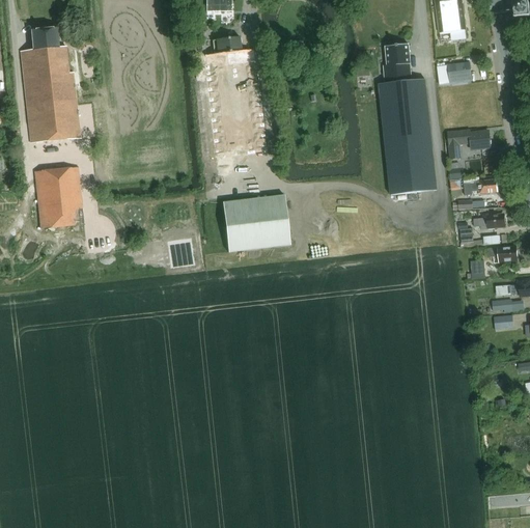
[(463,12),(464,11),(464,6),(462,6),(461,0),(434,0),(439,30),(465,27),(463,12)]
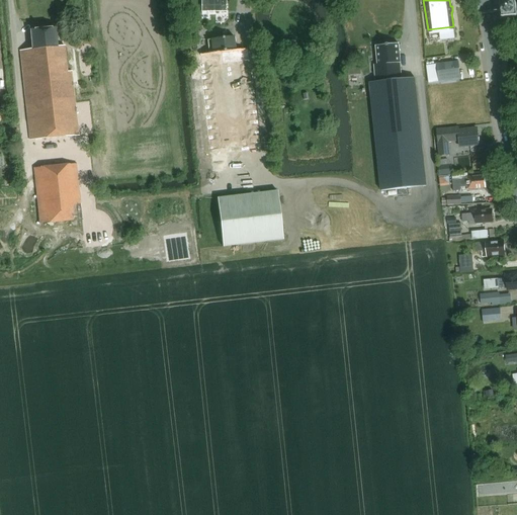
[(508,1),(501,2),(503,16),(510,16),(516,14),(515,0),(508,1)]
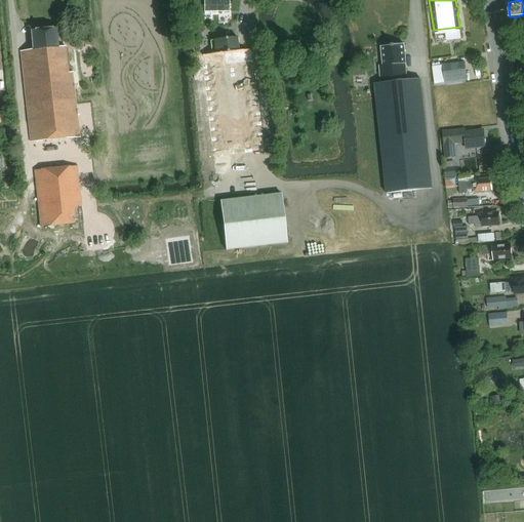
[(76,133),(77,141),(79,155),(89,154),(87,134),(79,135),(72,70),(67,70),(64,43),(56,44),(54,26),(29,28),(31,47),(18,48),(29,139),(76,133)]
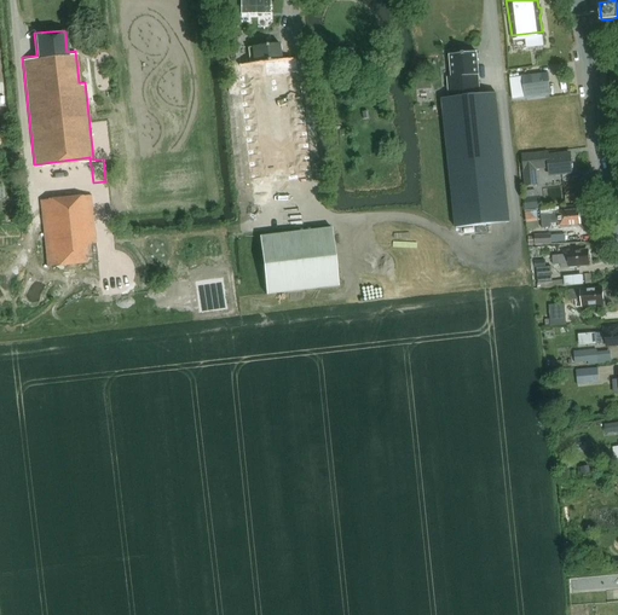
[(247,62),(237,63),(295,57),(295,56),(279,58),(277,41),(246,45),(247,62)]
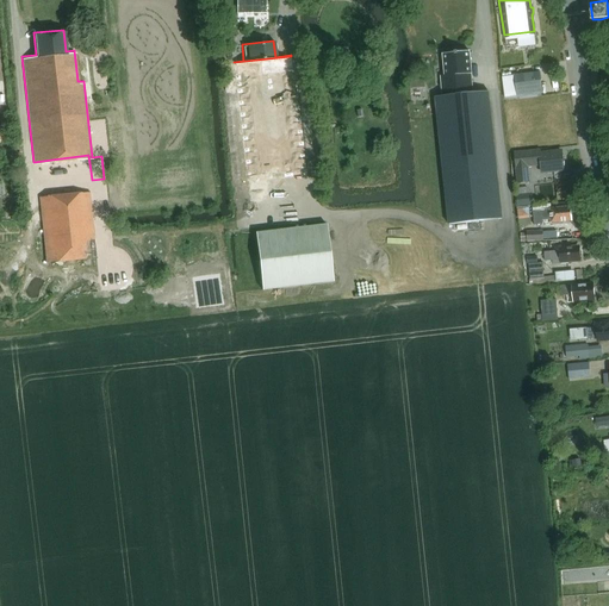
[(440,74),(442,95),(472,92),(470,72),(467,49),(442,52),(443,74),(440,74)]
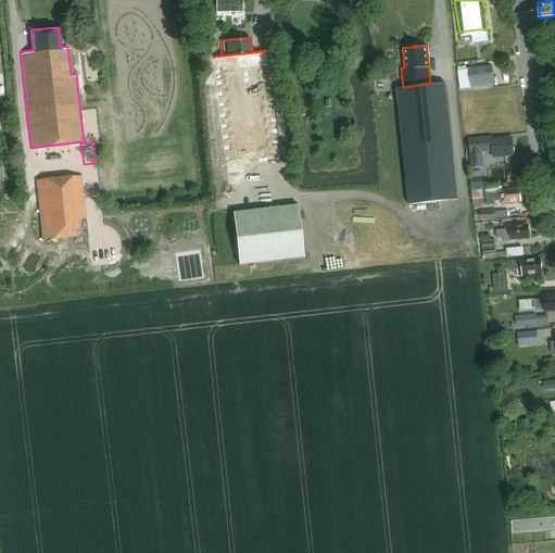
[(224,156),(226,155),(276,150),(267,65),(265,51),(213,57),(214,63),(214,67),(224,156)]
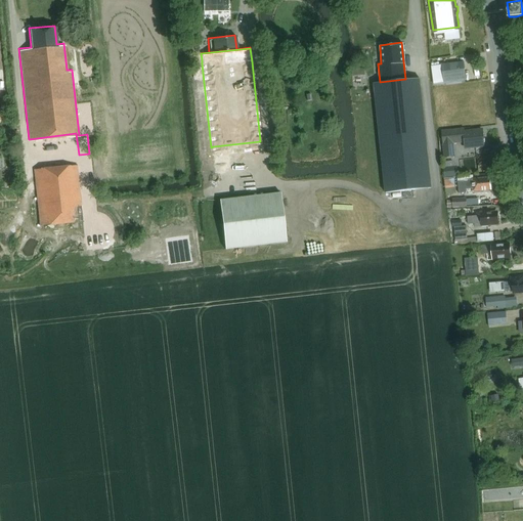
[(464,59),(440,62),(442,79),(466,77),(464,59)]
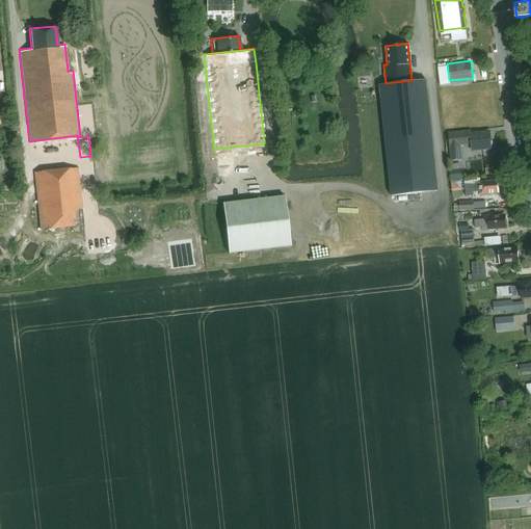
[(449,80),(447,63),(437,64),(440,81),(449,80)]
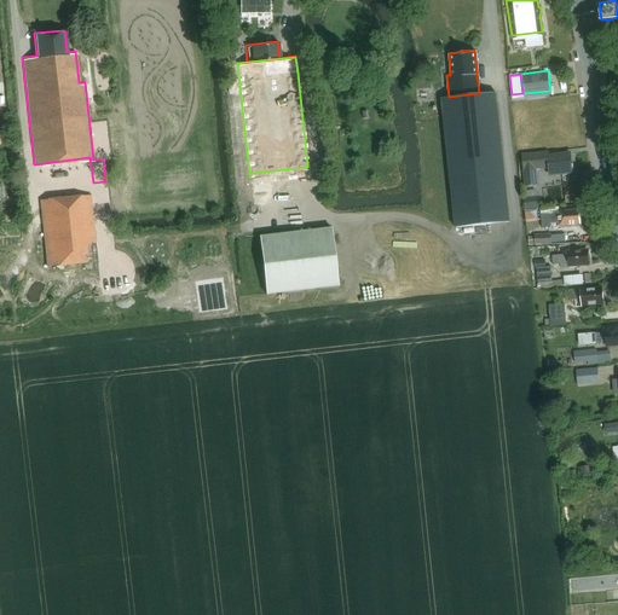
[(455,225),(508,219),(495,91),(479,93),(449,97),(442,97),(455,225)]
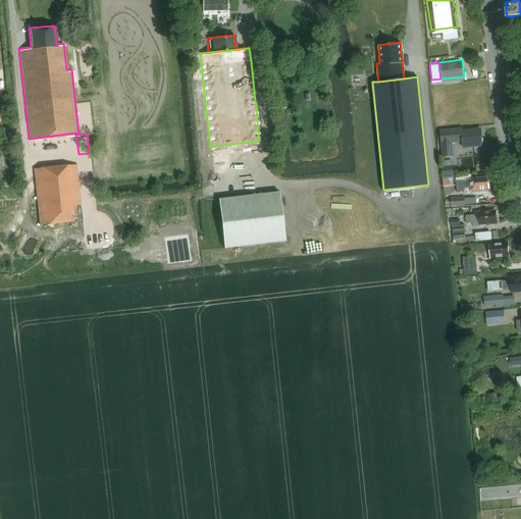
[(462,128),(462,126),(448,127),(450,140),(461,139),(462,145),(481,143),(481,142),(483,141),(482,136),(480,135),(480,126),(462,128)]
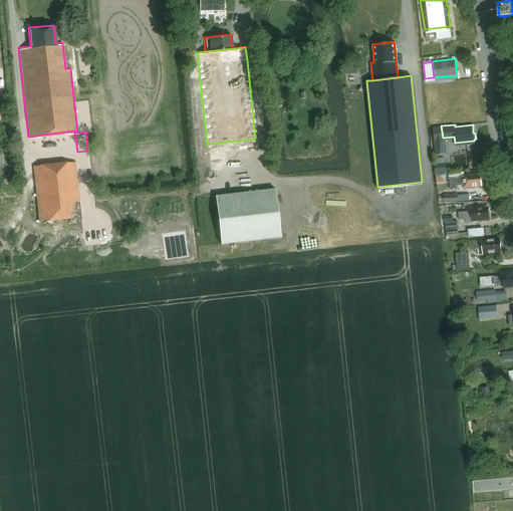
[(441,125),(432,126),(434,143),(435,153),(444,152),(443,138),(441,125)]
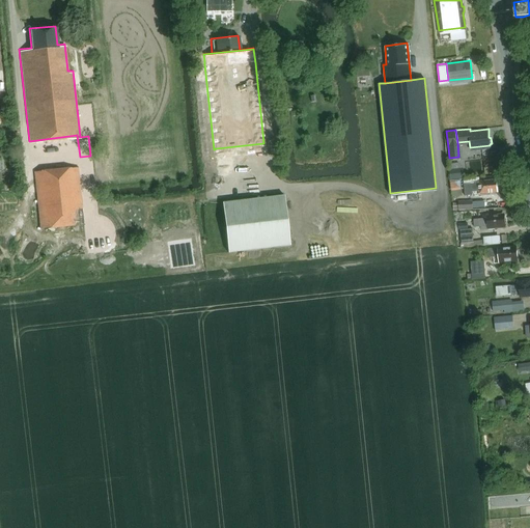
[(462,165),(448,166),(450,176),(463,174),(462,165)]
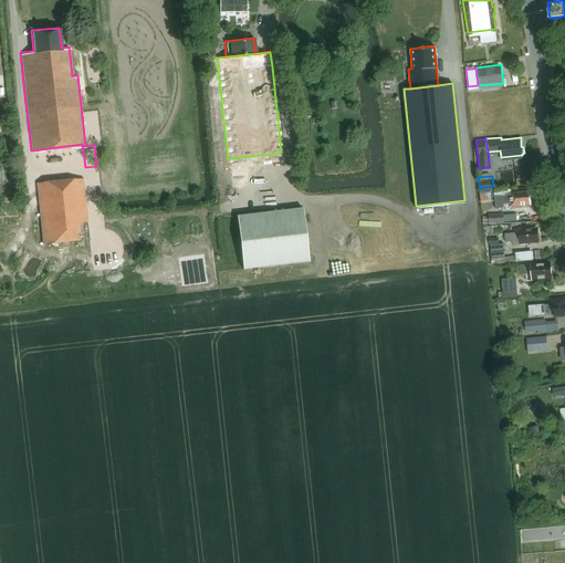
[(42,243),(87,238),(81,177),(35,181),(42,243)]
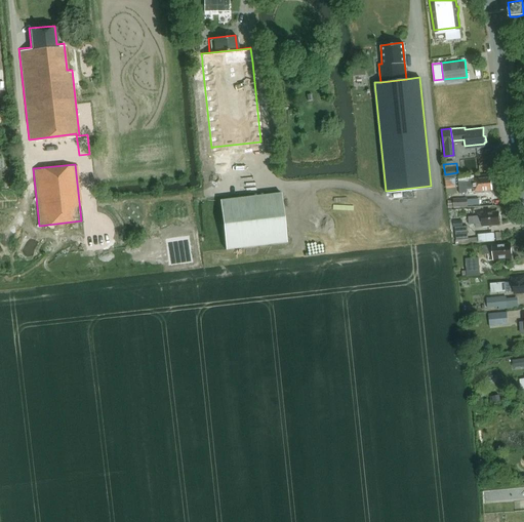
[(490,182),(491,181),(490,178),(489,177),(489,175),(473,177),(473,178),(457,179),(458,192),(466,191),(466,187),(474,187),(474,190),(481,190),(482,189),(490,188),(490,182)]
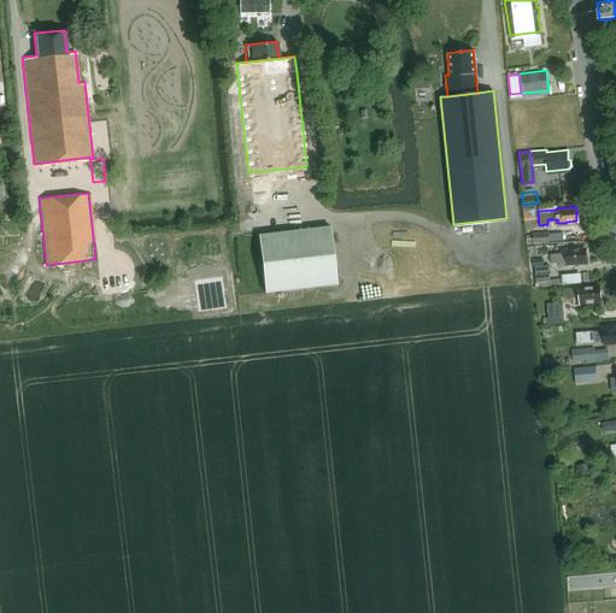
[(329,225),(258,233),(264,289),(335,283),(334,269),(329,225)]
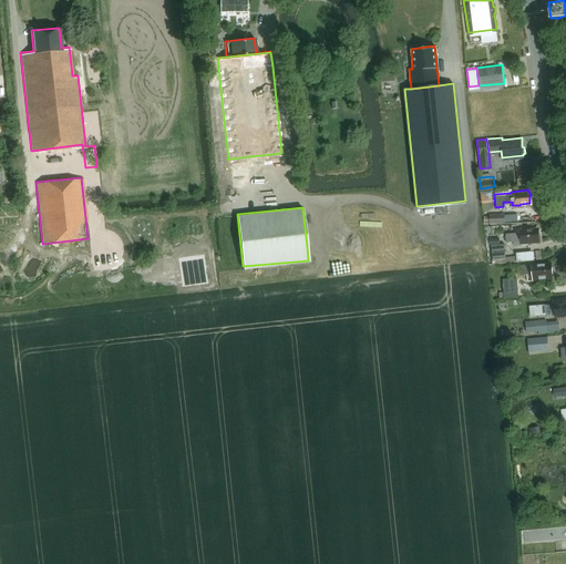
[(487,214),(487,223),(503,222),(503,213),(487,214)]
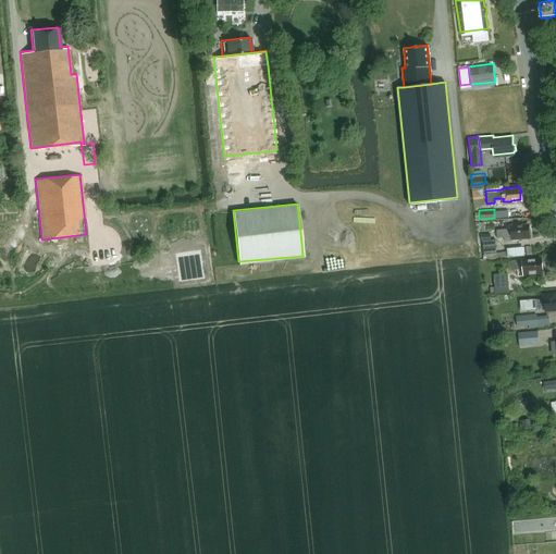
[(519,236),(529,236),(529,229),(527,228),(527,222),(518,223),(518,222),(509,223),(509,226),(496,228),(496,236),(510,235),(510,238),(518,238),(519,236)]
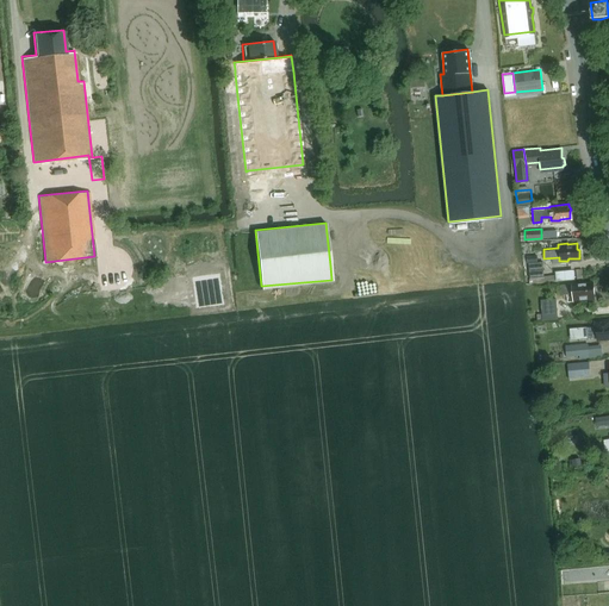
[(542,260),(528,261),(529,276),(544,275),(542,260)]
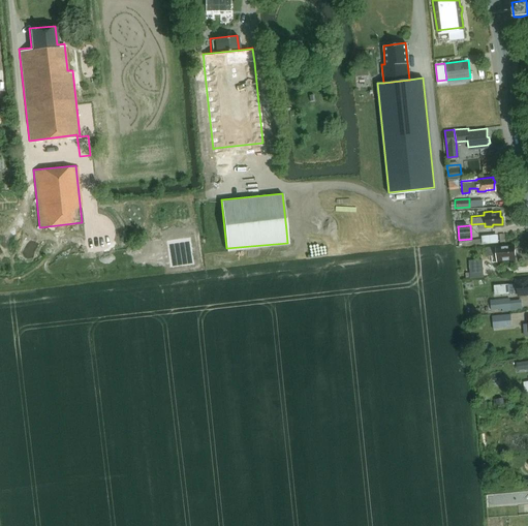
[(483,241),(498,240),(498,231),(482,233),(483,241)]
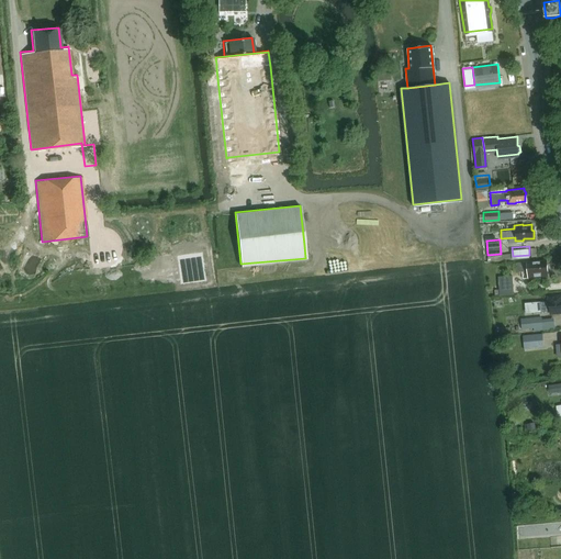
[(536,275),(547,274),(546,259),(533,260),(533,259),(516,260),(517,270),(526,269),(527,276),(535,276),(536,275)]
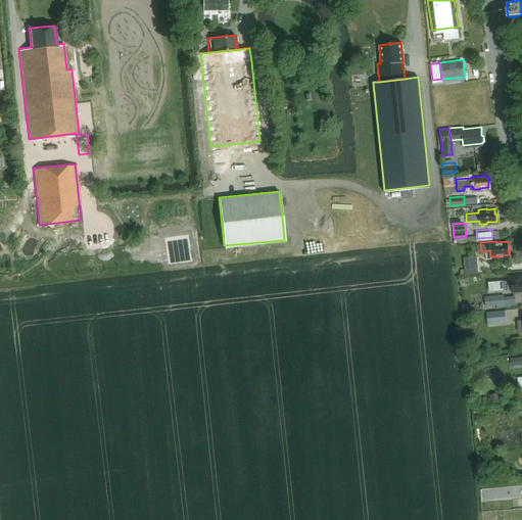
[(477,272),(476,254),(464,255),(465,273),(477,272)]
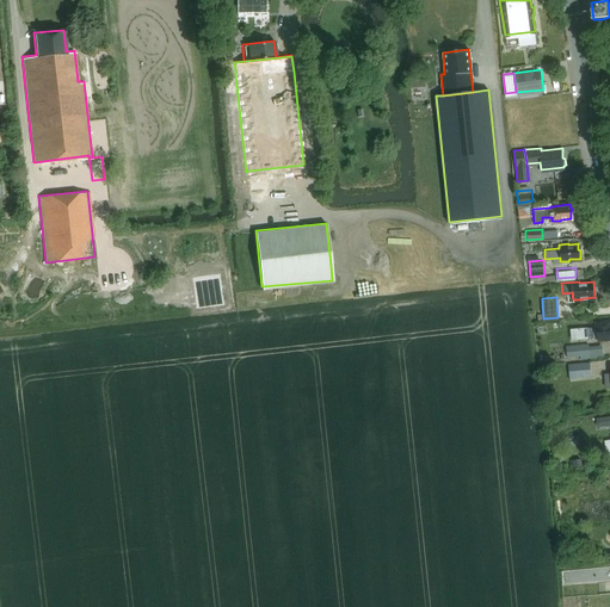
[(597,339),(609,336),(609,319),(596,321),(596,324),(586,326),(587,336),(597,335),(597,339)]
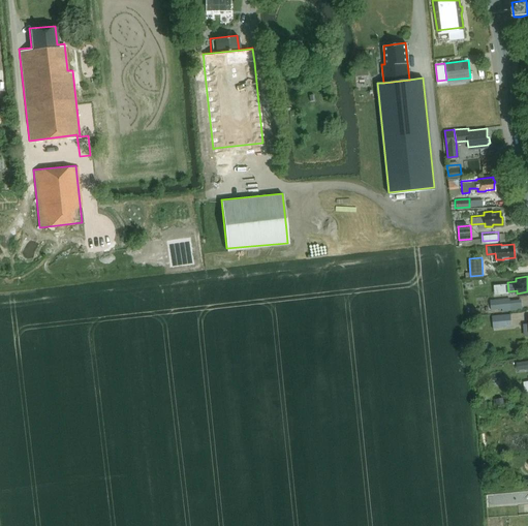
[(507,282),(499,283),(499,292),(508,291),(507,282)]
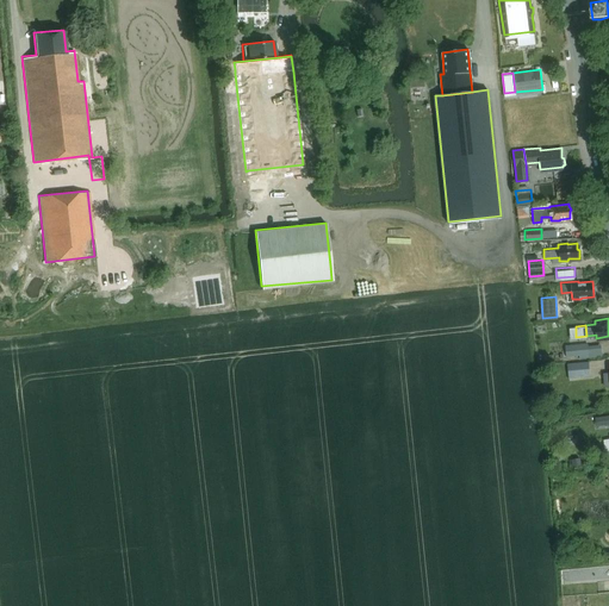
[(565,355),(588,354),(586,344),(564,345),(565,355)]
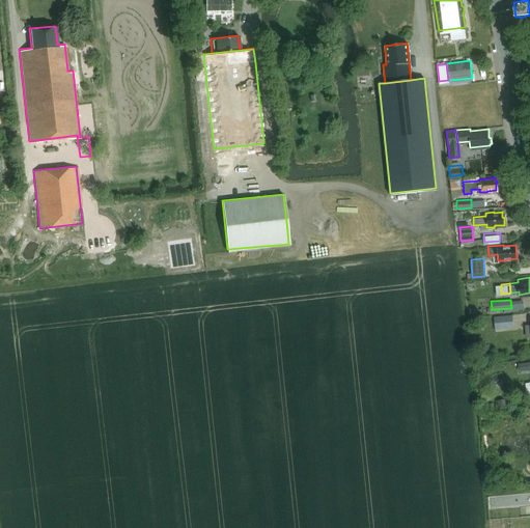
[(505,320),(524,318),(523,310),(504,311),(505,320)]
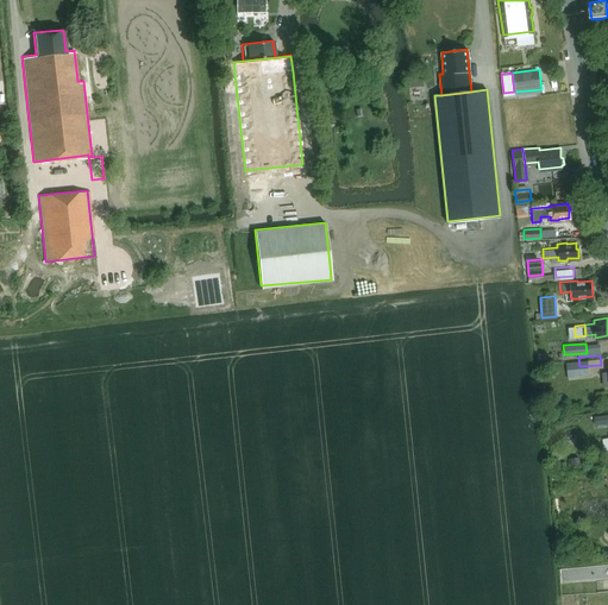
[(577,359),(565,360),(566,375),(578,375),(577,359)]
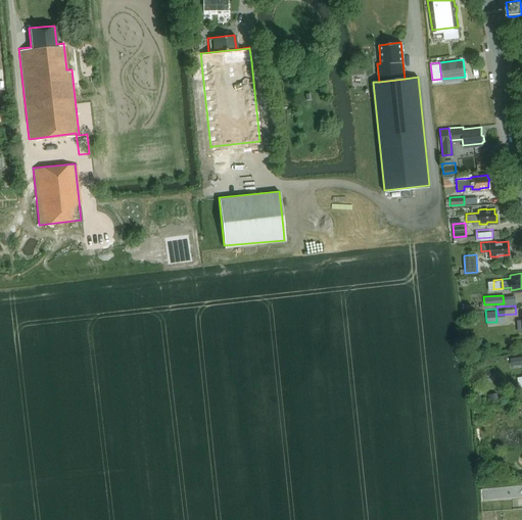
[(521,353),(510,356),(511,364),(521,362),(521,353)]
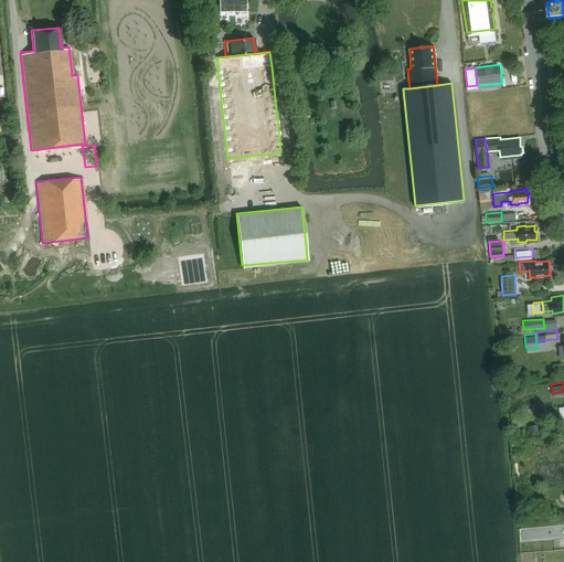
[(536,422),(529,424),(530,433),(539,431),(536,422)]
